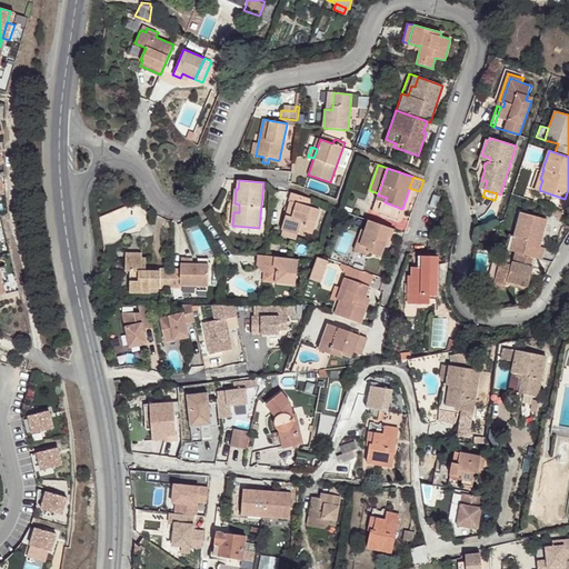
[(310,199),(291,192),(288,201),(296,203),(291,217),(286,216),(281,229),(297,235),(299,229),(312,233),(320,210),(308,207),(310,199)]
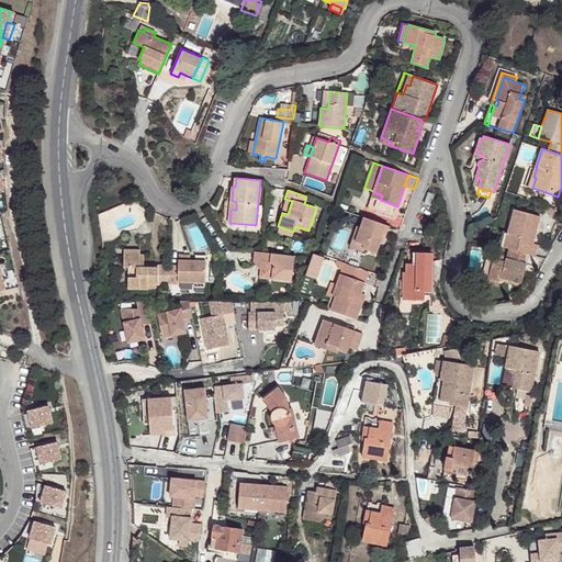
[(382,195),(373,192),(371,197),(378,200),(374,209),(386,213),(390,203),(380,200),(382,195)]
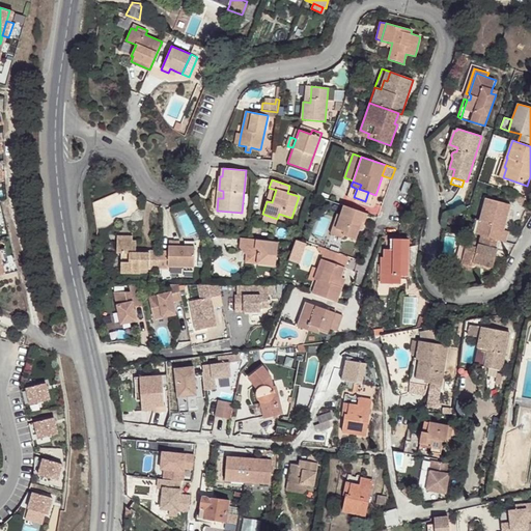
[(411,184),(404,182),(401,192),(408,194),(411,184)]
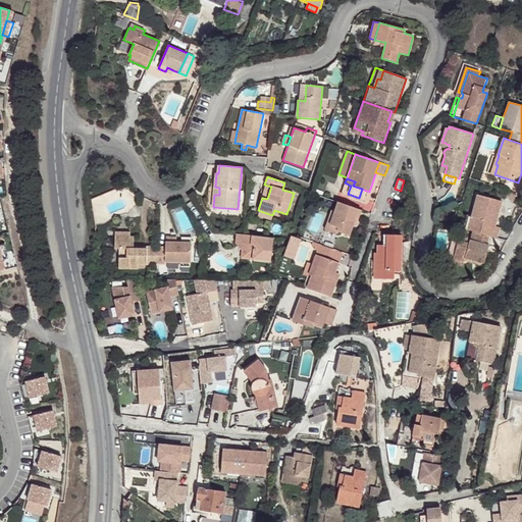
[(271,187),(265,185),(262,198),(267,199),(271,187)]
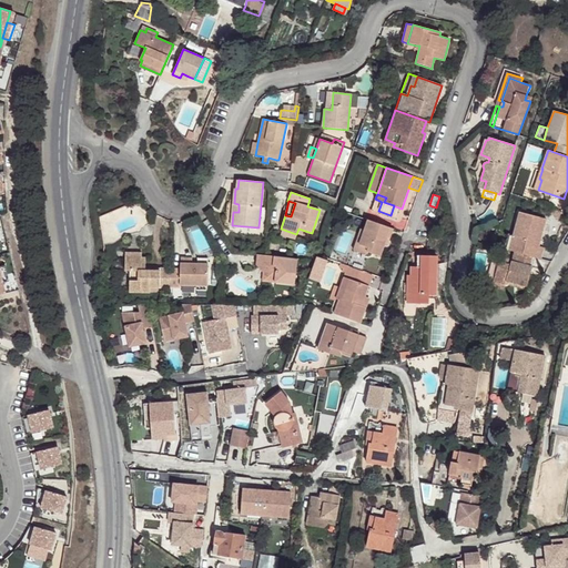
[(558,210),(555,209),(551,214),(558,219),(563,213),(558,210)]
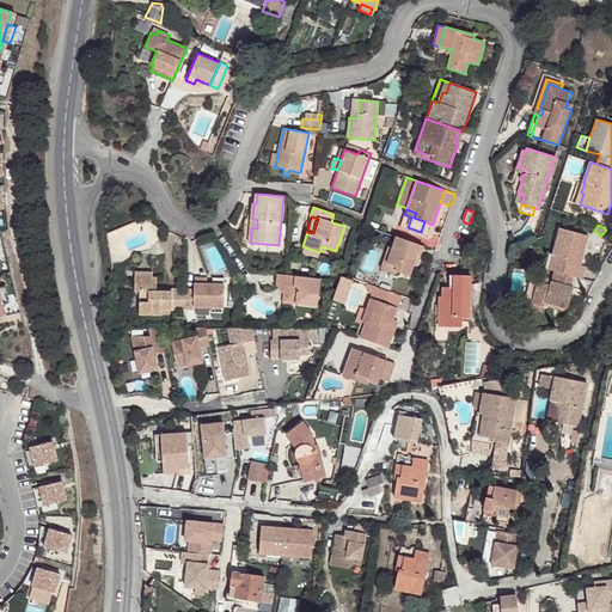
[(557,256),(554,270),(555,271),(573,276),(583,279),(587,267),(581,265),(588,236),(560,228),(552,255),(557,256)]
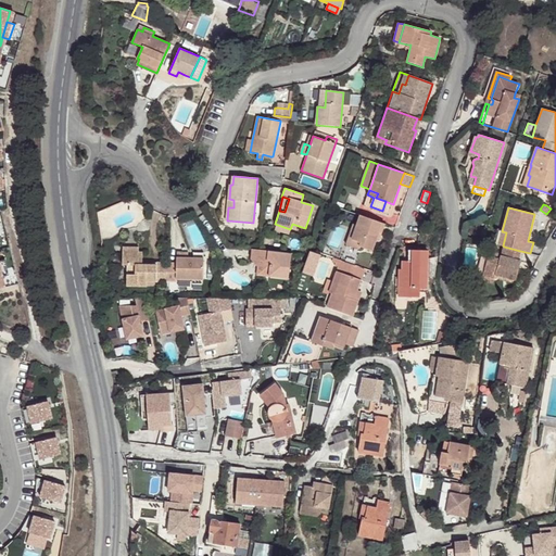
[(376,239),(378,231),(381,232),(384,224),(359,215),(356,225),(353,224),(345,244),(359,249),(361,247),(371,251),(376,239)]
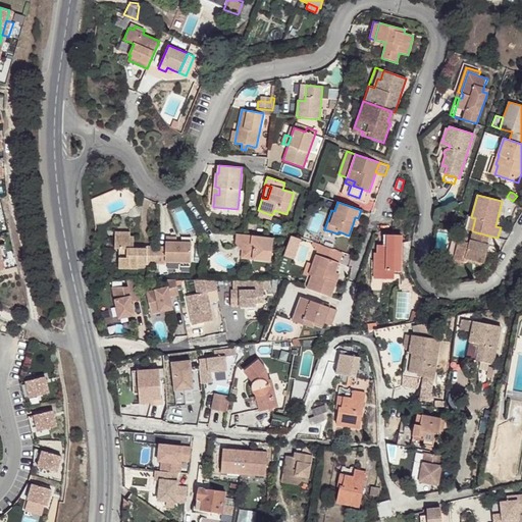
[(272,215),(259,211),(258,216),(271,220),(272,215)]
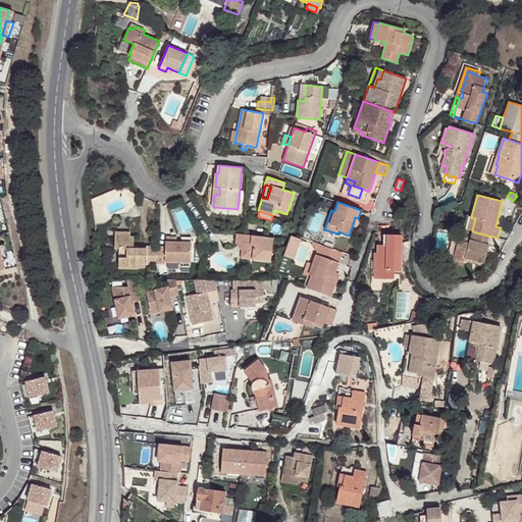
[(471,217),(467,216),(464,228),(472,230),(475,218),(471,217)]
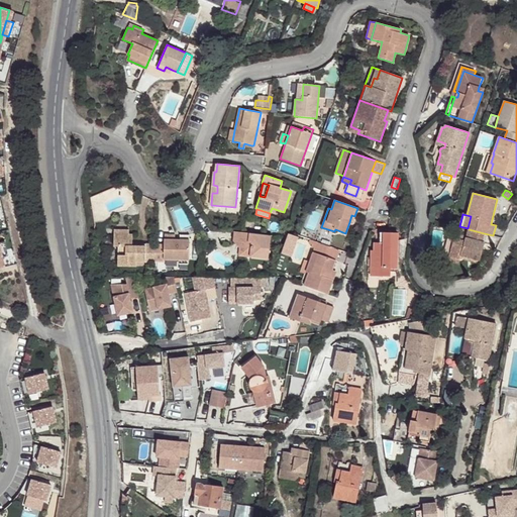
[(484,233),(469,229),(467,237),(466,237),(464,240),(453,238),(449,256),(459,259),(460,255),(480,261),(484,242),(482,241),(484,233)]
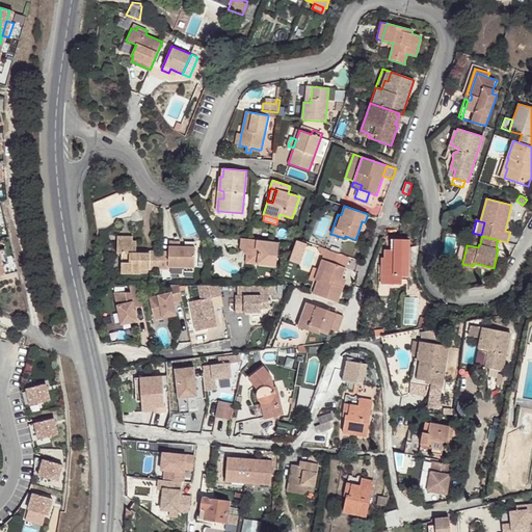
[(133,239),(117,239),(116,254),(122,254),(121,273),(140,274),(140,266),(149,266),(149,270),(158,270),(158,250),(148,250),(148,253),(140,251),(140,255),(136,254),(136,241),(133,241),(133,239)]
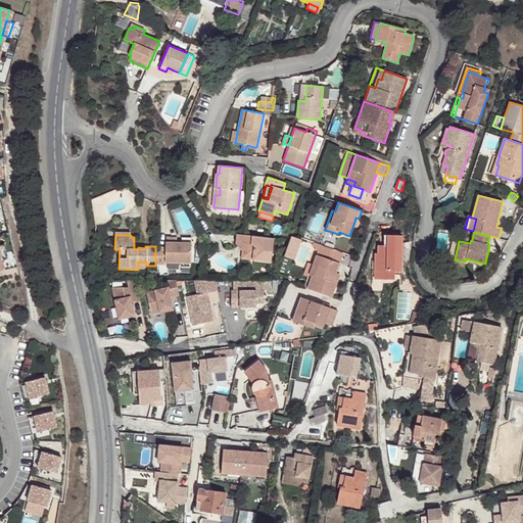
[(274,238),(239,235),(238,244),(248,245),(247,249),(242,251),(242,259),(263,262),(264,257),(272,258),(274,238)]
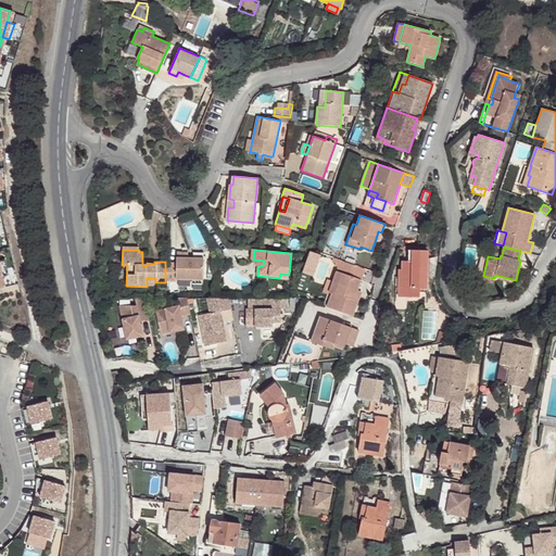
[(399,288),(407,288),(407,297),(419,297),(419,288),(427,288),(428,265),(429,265),(429,258),(428,258),(428,251),(408,251),(408,262),(403,261),(402,269),(399,269),(399,288)]
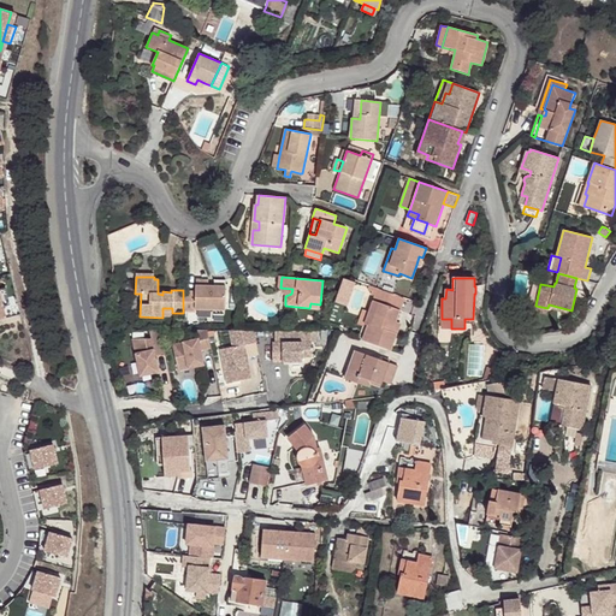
[(196,290),(183,290),(183,313),(195,313),(195,309),(224,311),(225,285),(214,284),(196,284),(196,290)]
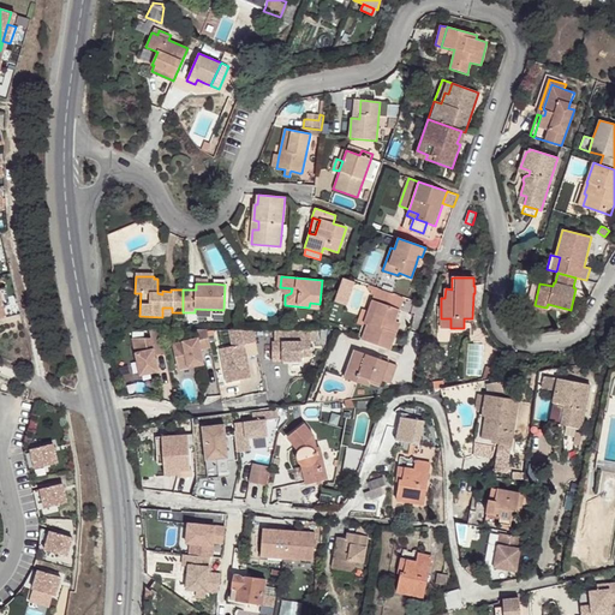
[(392,293),(369,285),(368,290),(370,291),(375,292),(374,294),(368,310),(363,323),(366,324),(366,327),(362,340),(390,350),(395,335),(392,334),(393,332),(392,332),(394,322),(399,309),(387,305),(392,293)]
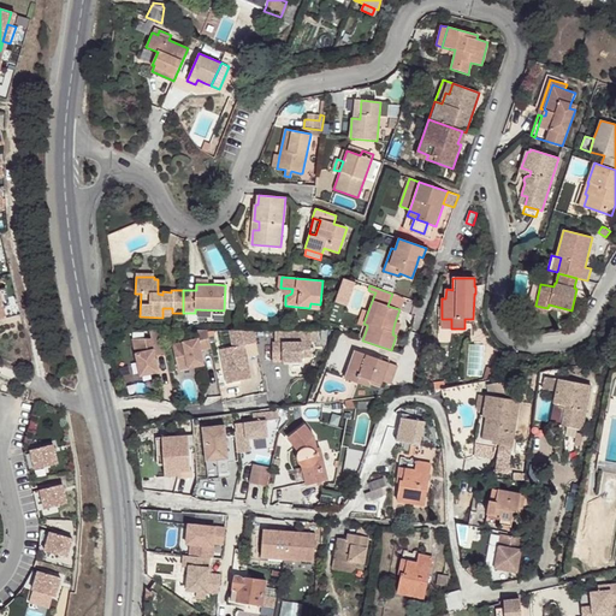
[(404,298),(392,294),(388,306),(400,309),(404,298)]
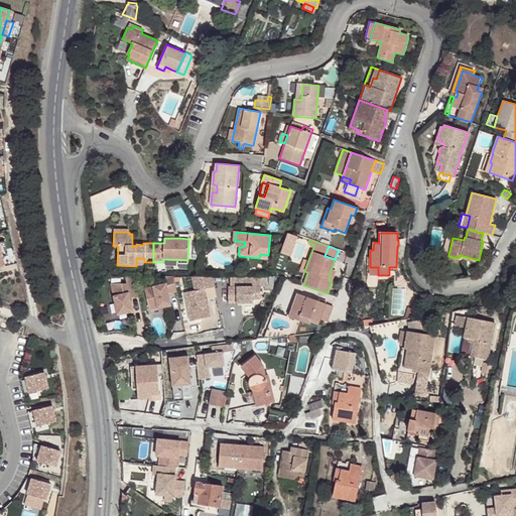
[(479,260),(460,255),(459,258),(478,263),(479,260)]
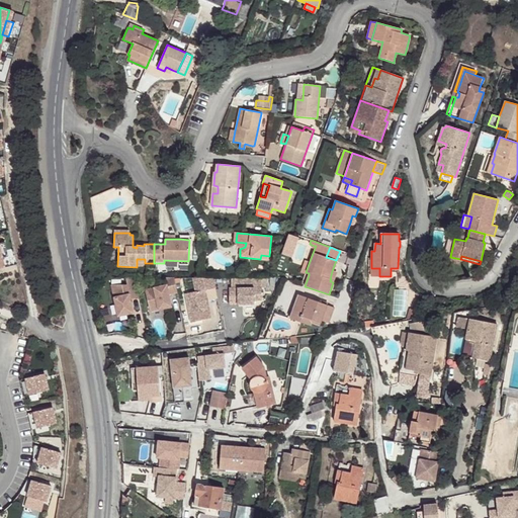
[(306,272),(310,261),(306,260),(300,272),(309,275),(309,273),(306,272)]
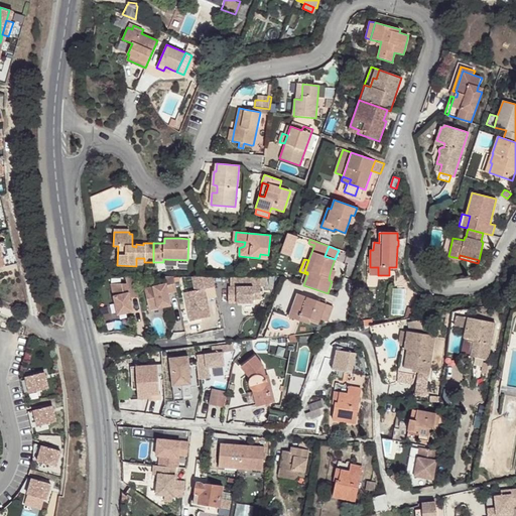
[(127,282),(111,284),(118,315),(133,311),(130,298),(138,296),(134,276),(125,276),(127,282)]
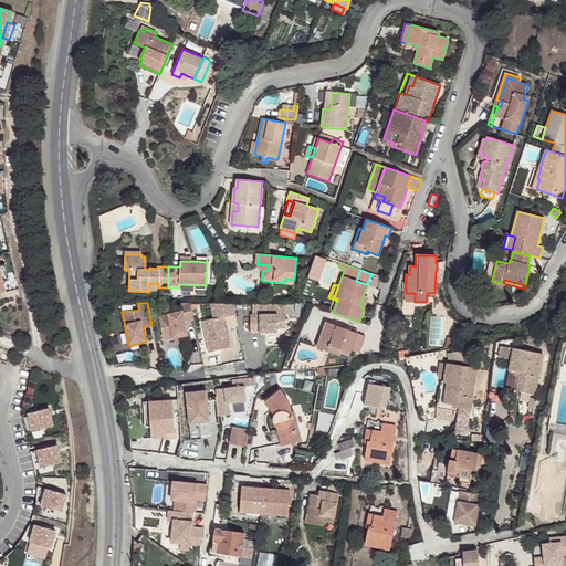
[(190,303),(180,303),(182,312),(158,316),(164,341),(187,335),(185,322),(194,320),(190,303)]
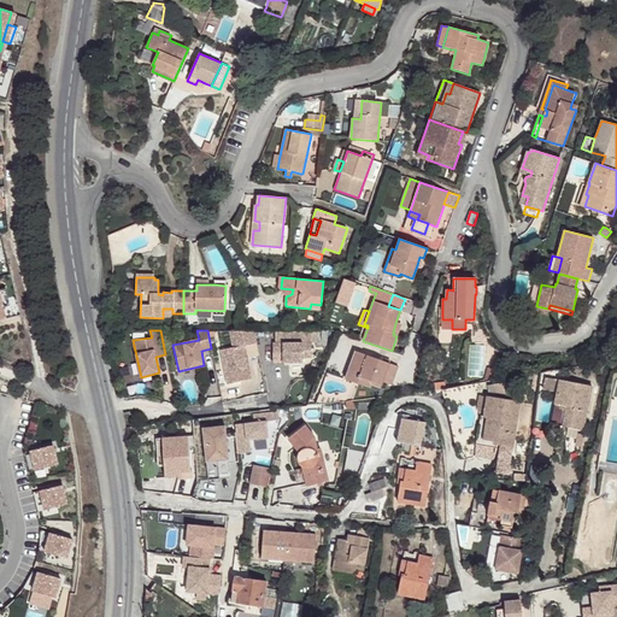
[(276,344),(272,344),(272,363),(303,363),(303,357),(311,357),(311,330),(276,331),(276,344)]
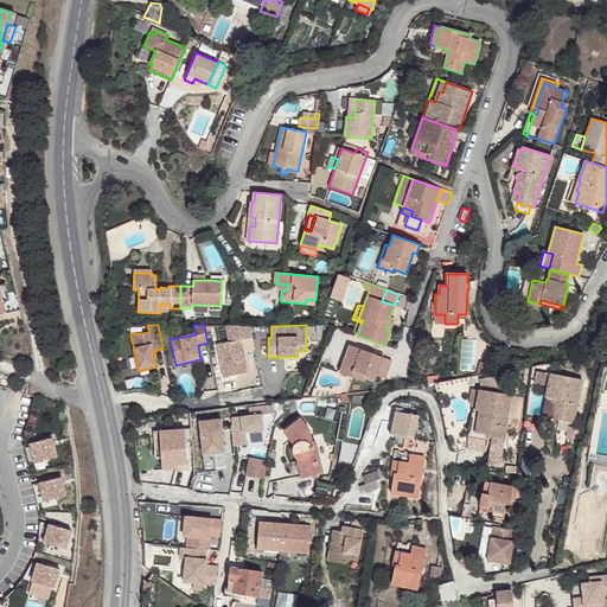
[(249,326),(225,326),(229,342),(217,344),(224,378),(248,372),(241,340),(251,338),(249,326)]
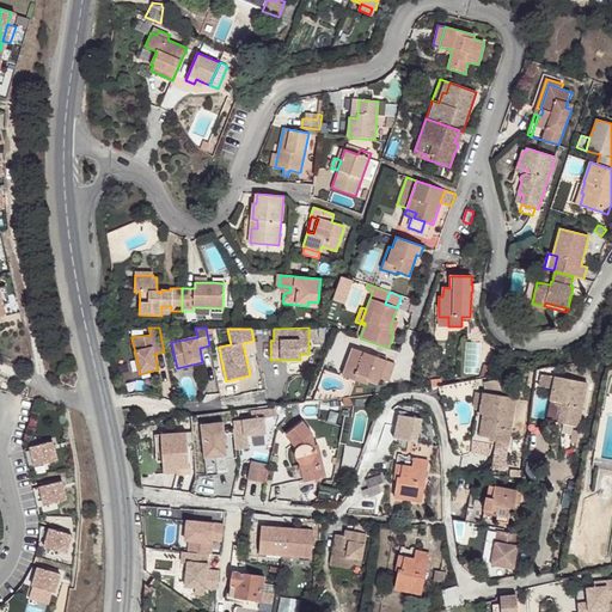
[(353,348),(343,375),(354,380),(356,373),(379,381),(380,379),(389,381),(395,363),(353,348)]
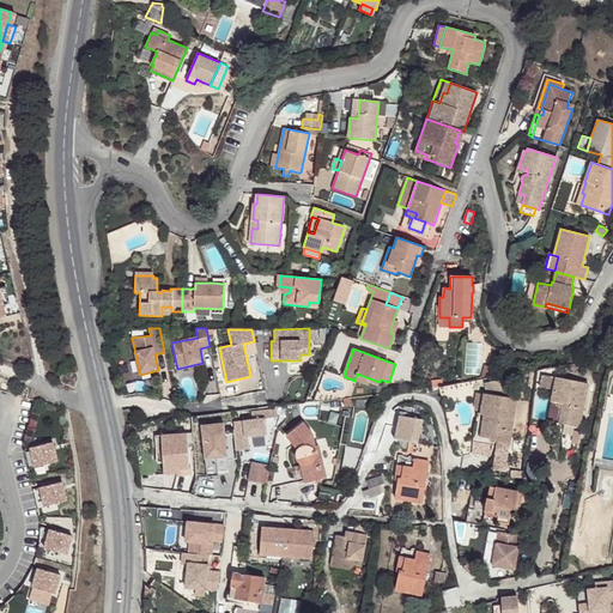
[(485,365),(480,381),(487,380),(491,368),(485,365)]
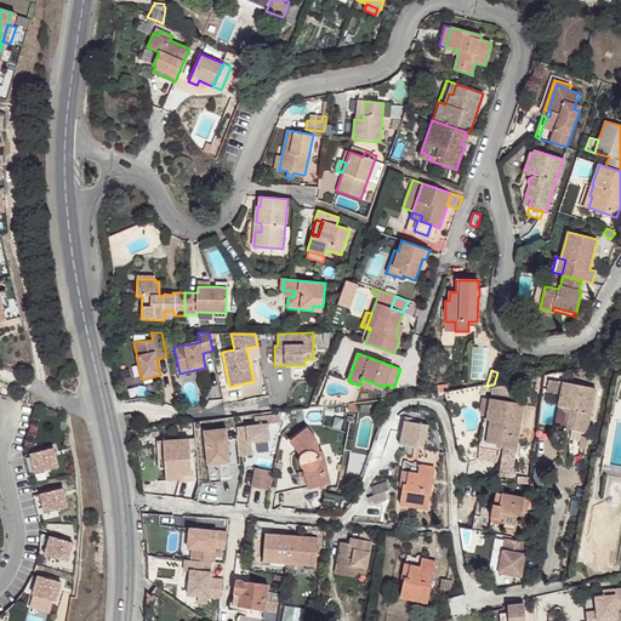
[(362,379),(359,386),(371,391),(374,386),(383,389),(385,387),(362,379)]
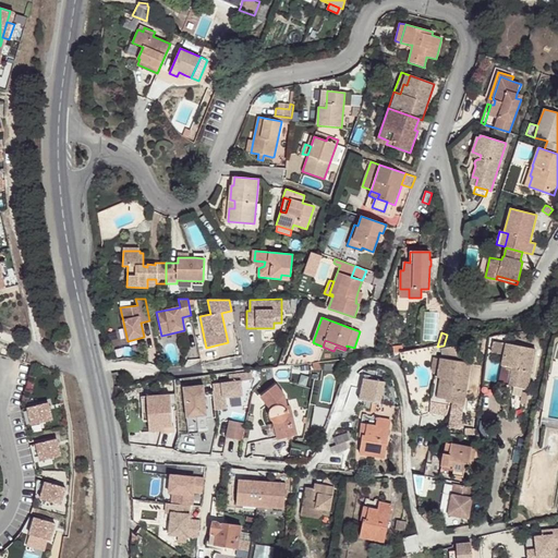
[(535,350),(494,340),(492,351),(505,353),(498,383),(507,385),(528,389),(535,350)]
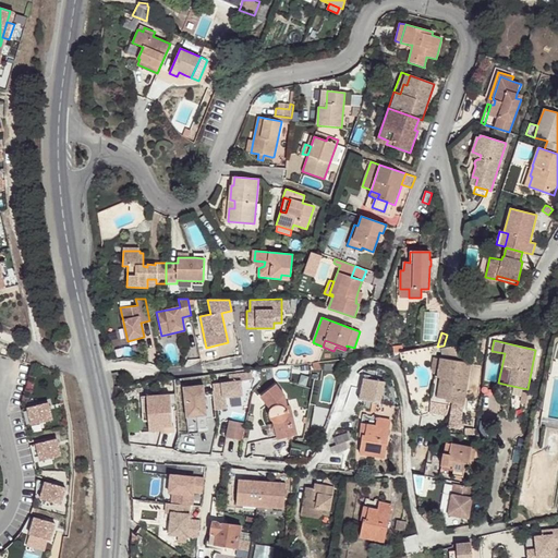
[(443,348),(444,359),(453,358),(453,359),(458,359),(457,346),(443,348)]
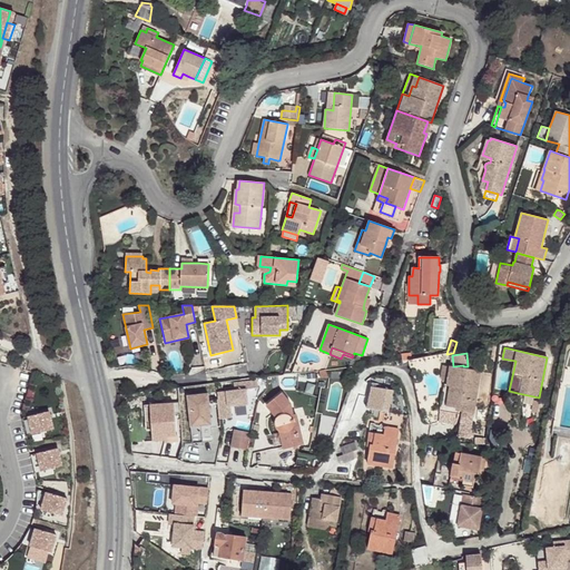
[(480,372),(450,366),(446,383),(450,384),(446,405),(457,408),(455,410),(473,413),(480,372)]
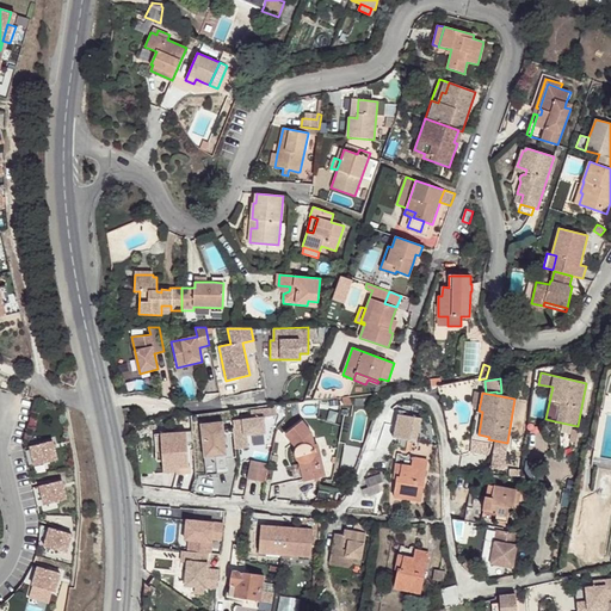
[(266,433),(264,417),(277,415),(276,407),(252,409),(252,418),(233,420),(233,427),(235,449),(250,448),(247,434),(266,433)]
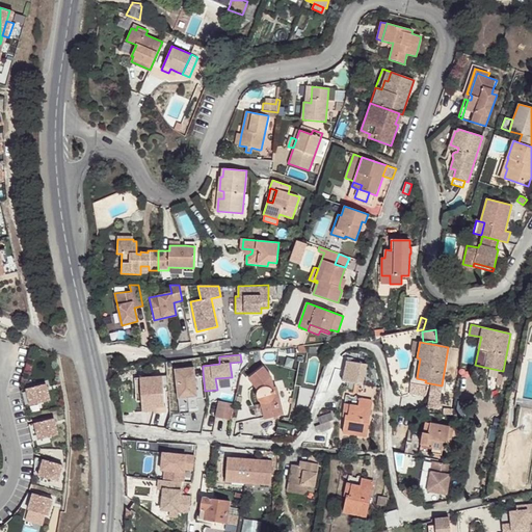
[(417,357),(415,357),(410,383),(425,386),(425,382),(426,380),(417,378),(420,358),(417,357)]
